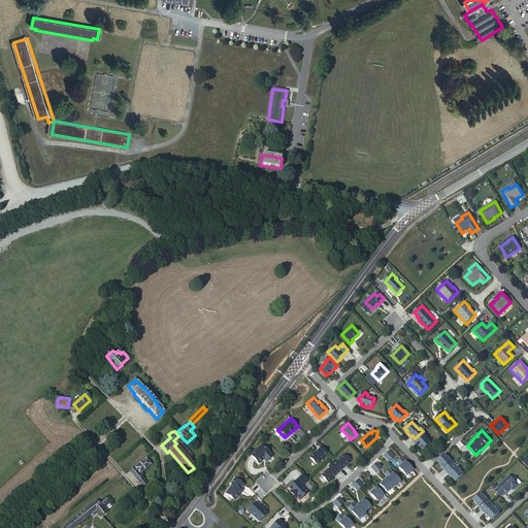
[(423,431),(415,438),(418,441),(416,442),(420,447),(421,446),(424,450),(431,442),(425,435),(426,434),(423,431)]
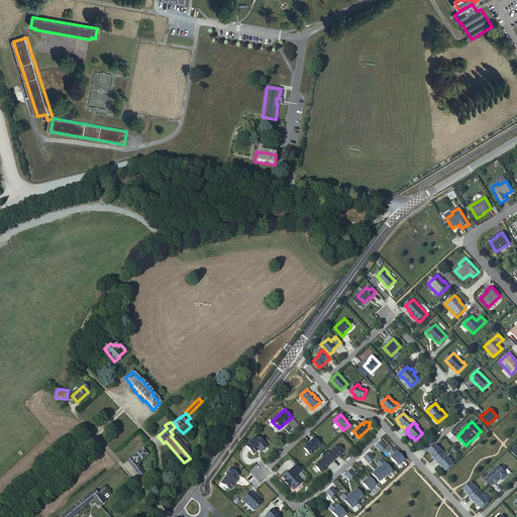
[(178,431),(173,434),(171,436),(184,451),(187,449),(177,436),(180,434),(178,431)]
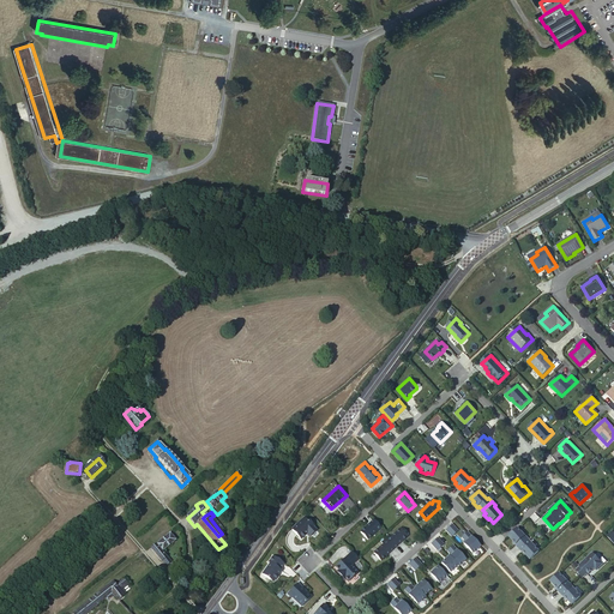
[(304,517),(292,528),(300,539),(306,534),(307,531),(309,534),(311,534),(314,530),(314,529),(313,527),(308,522),(307,522),(304,517)]
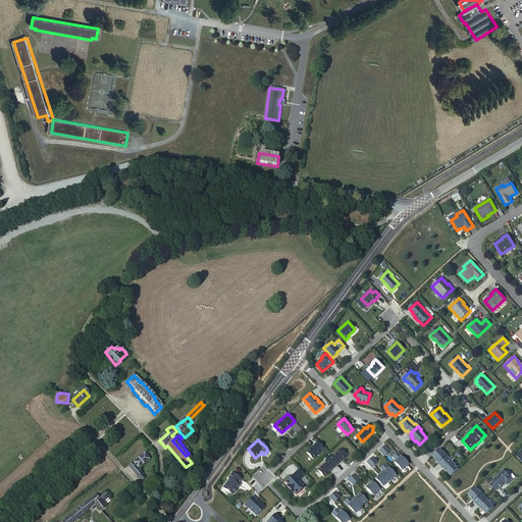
[(314,446),(307,452),(313,459),(323,449),(318,442),(315,446),(314,446)]
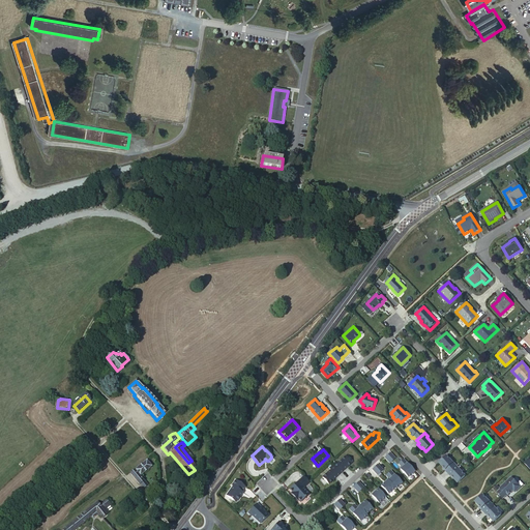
[(445,470),(448,473),(457,466),(453,462),(453,463),(447,455),(439,463),(443,468),(444,467),(446,469),(445,470)]
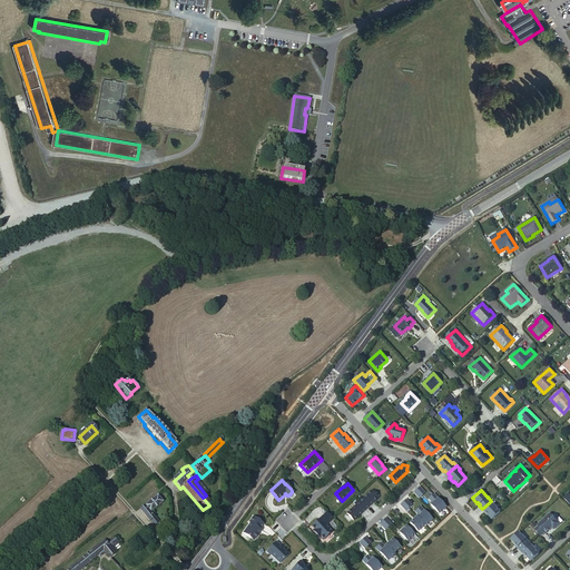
[(370,505),(377,499),(371,491),(362,499),(361,498),(357,501),(364,509),(367,505),(370,505)]
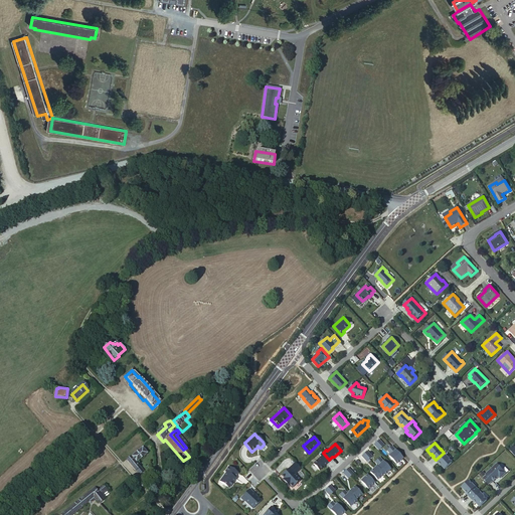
[(389,456),(396,464),(402,458),(392,447),(387,451),(389,454),(390,455),(389,456)]
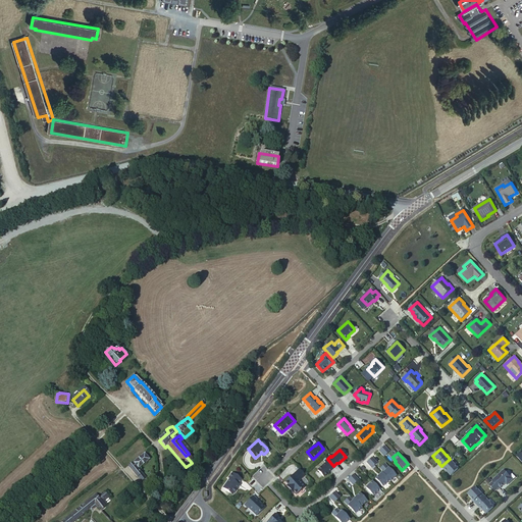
[(150,460),(145,454),(133,463),(134,464),(128,468),(137,478),(141,474),(138,470),(150,460)]
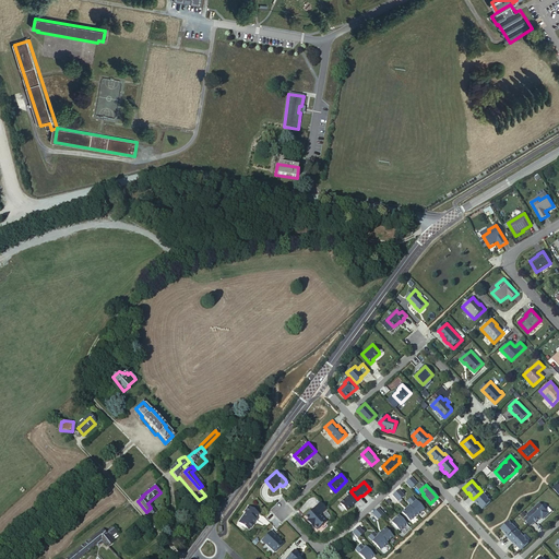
[(357,499),(351,491),(347,495),(348,496),(341,503),(346,510),(354,503),(354,501),(357,499)]
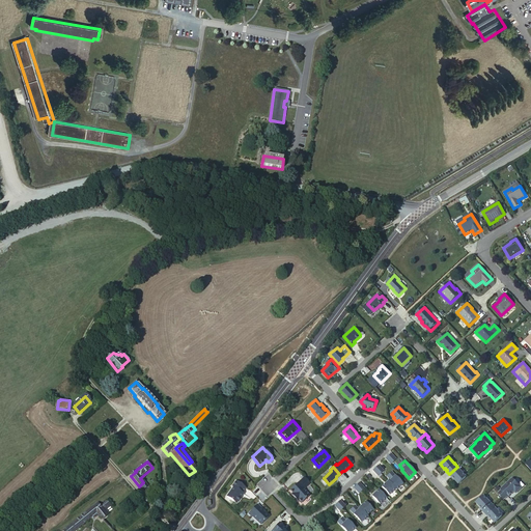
[(460,470),(457,467),(449,474),(452,478),(453,477),(455,479),(454,479),(458,483),(467,477),(460,470)]
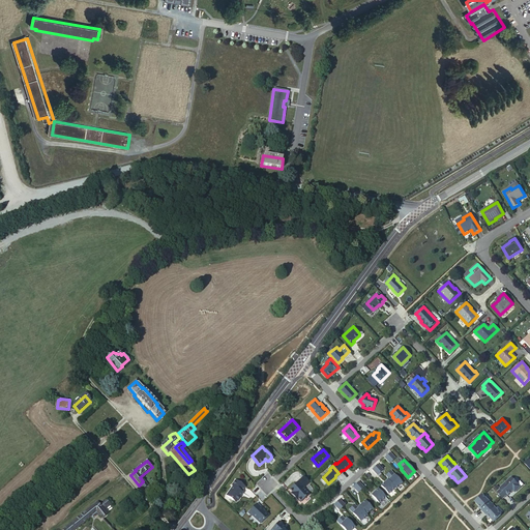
[(402,483),(391,471),(386,475),(388,478),(389,479),(387,480),(388,481),(394,489),(395,489),(402,483)]
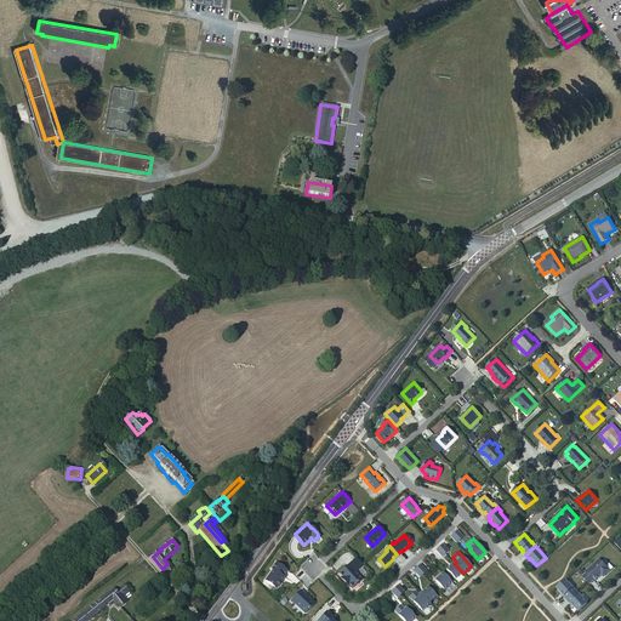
[(363,565),(355,558),(339,573),(342,576),(347,582),(347,584),(348,585),(352,588),(362,579),(355,571),(363,565)]
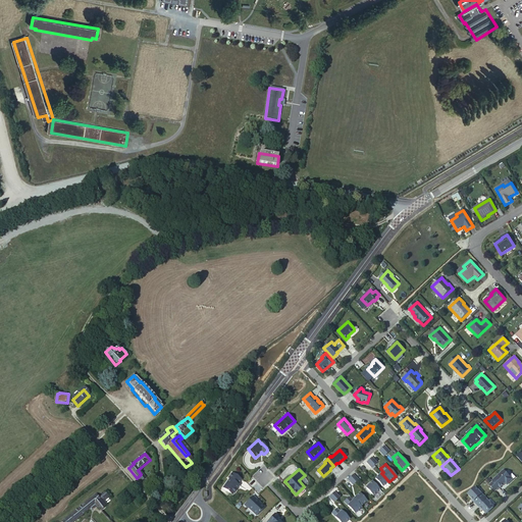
[(492,482),(489,485),(496,491),(499,488),(500,489),(505,483),(507,485),(513,480),(504,471),(492,481),(492,482)]
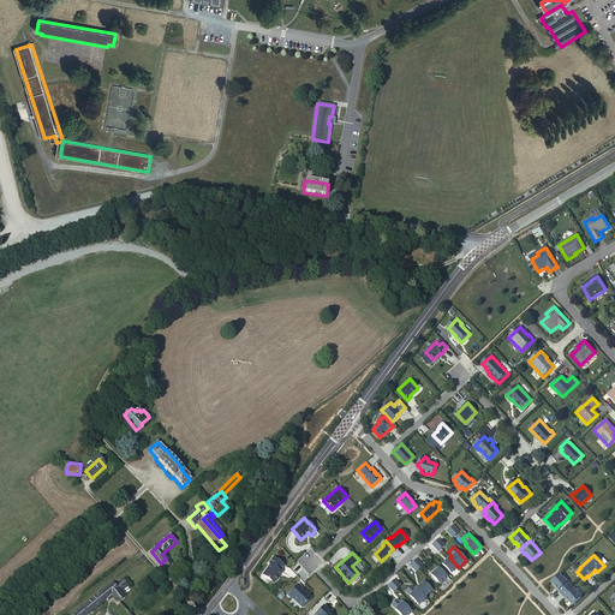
[(270,563),(262,574),(272,581),(274,580),(278,575),(279,573),(280,573),(281,572),(280,571),(284,565),(273,556),(268,562),(270,563)]
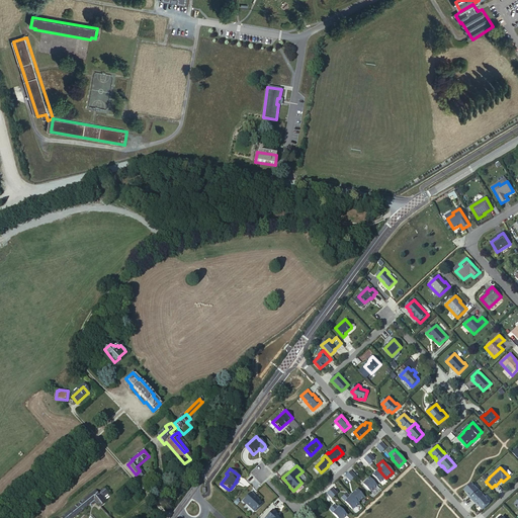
[(379,470),(376,473),(376,472),(373,476),(379,483),(385,478),(379,470)]
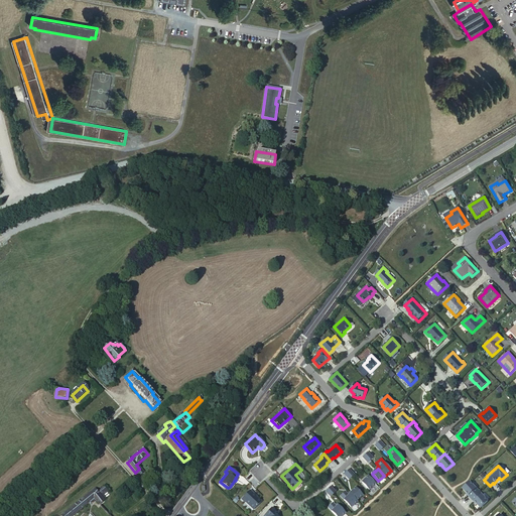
[(368,477),(365,480),(366,480),(362,483),(369,490),(375,484),(368,477)]
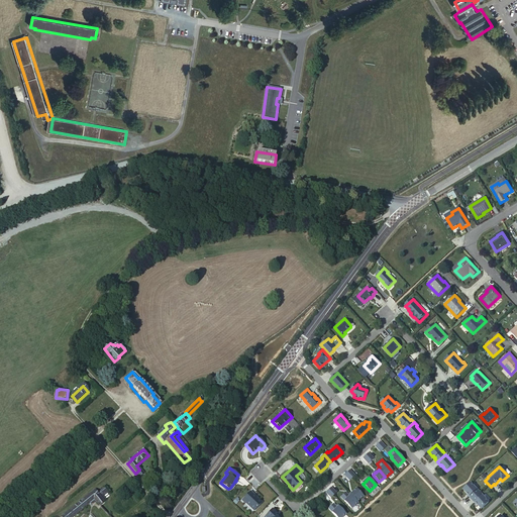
[(469,497),(472,500),(481,492),(478,489),(477,489),(471,483),(463,490),(468,494),(469,494),(471,496),(469,497)]
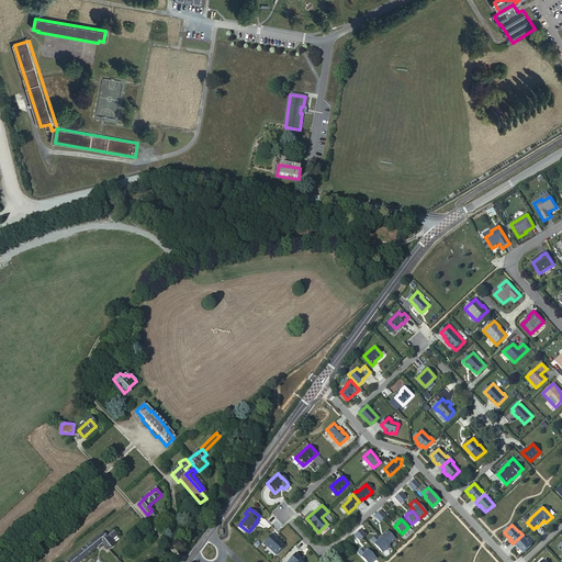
[(384,535),(384,536),(381,538),(388,546),(394,540),(388,531),(384,535)]
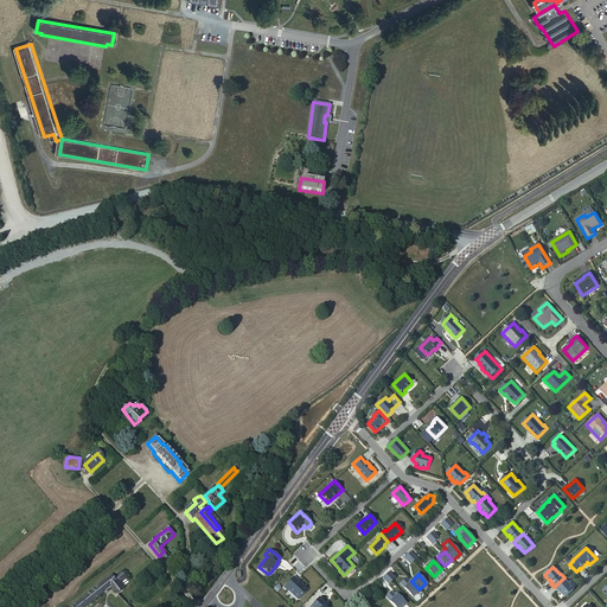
[(113,589),(117,594),(126,588),(121,582),(126,579),(123,575),(115,581),(110,576),(71,606),(85,606),(106,592),(107,594),(113,589)]
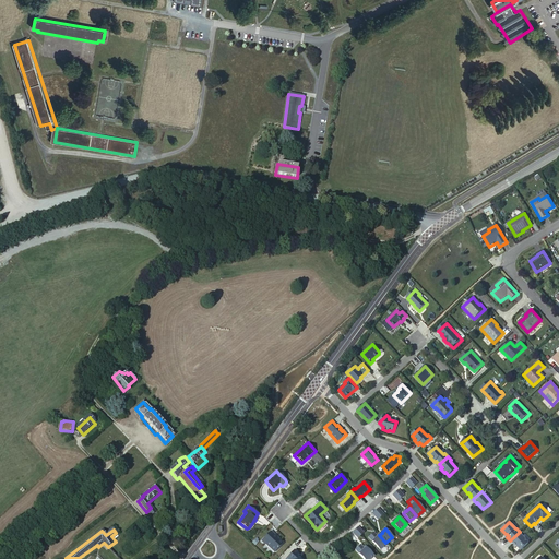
[(270,532),(261,540),(264,544),(264,543),(274,551),(283,543),(280,539),(278,540),(276,538),(277,537),(274,534),(273,535),(270,532)]
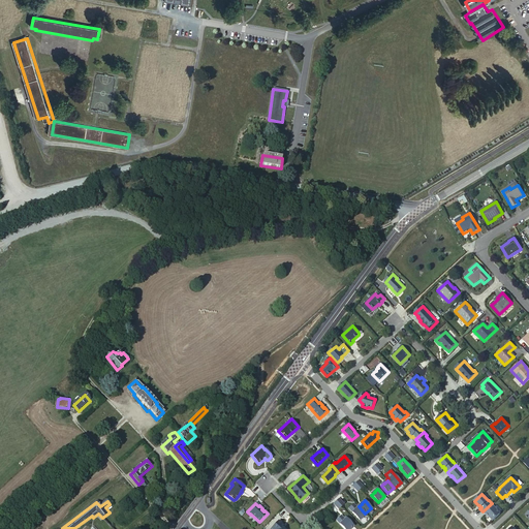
[(489,517),(493,521),(500,514),(494,507),(495,507),(492,503),(483,511),(486,515),(487,514),(489,516),(489,517)]
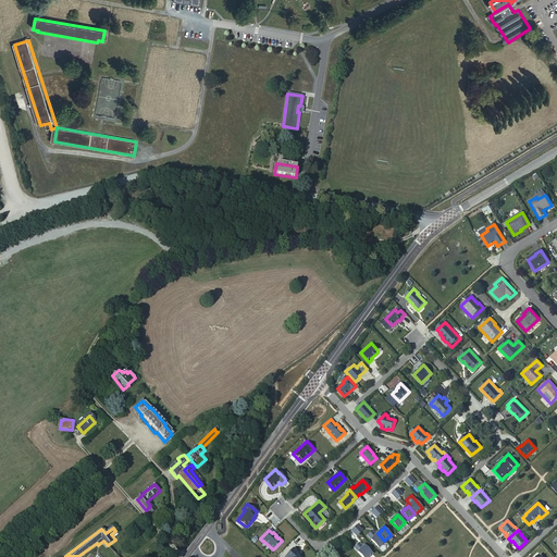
[(374,533),(372,531),(367,535),(379,548),(385,542),(384,541),(378,533),(375,534),(374,533)]
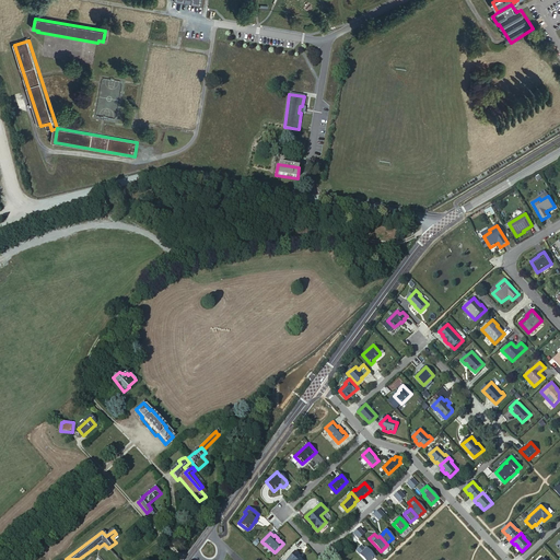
[(363,548),(361,546),(356,550),(363,559),(370,559),(374,557),(365,548),(364,550),(363,548)]
